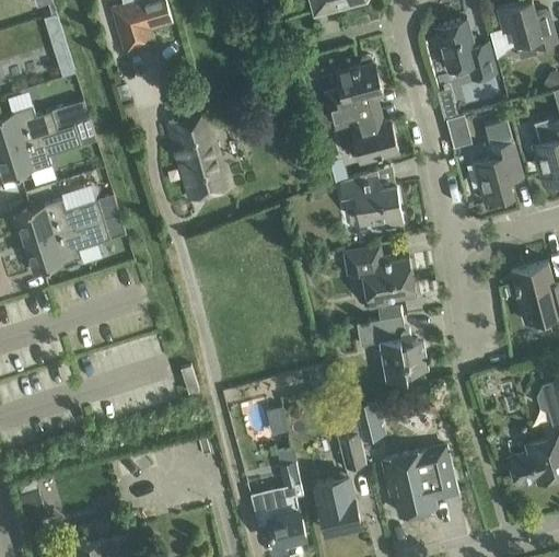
[(124,55),(154,47),(149,30),(171,23),(164,0),(121,0),(124,4),(111,9),(124,55)]
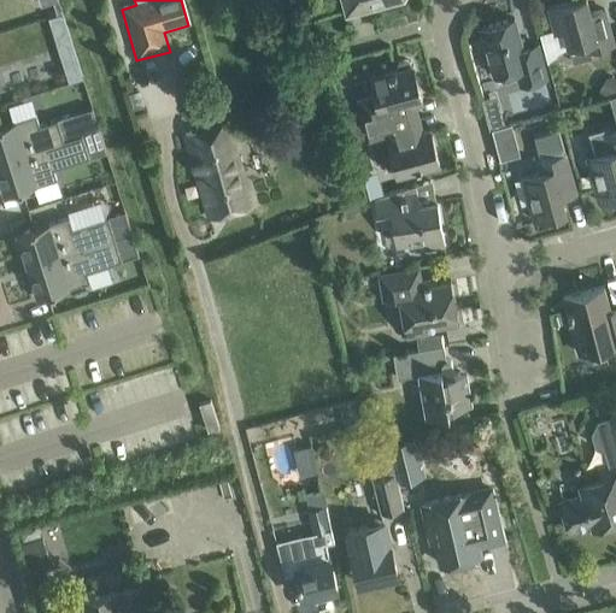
[(264,0),(268,13),(286,9),(283,0),(264,0)]
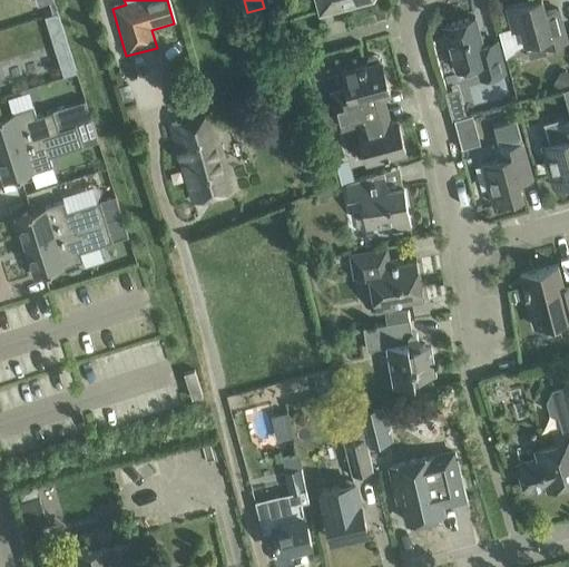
[(314,0),(319,17),(371,2),(372,0),(314,0)]
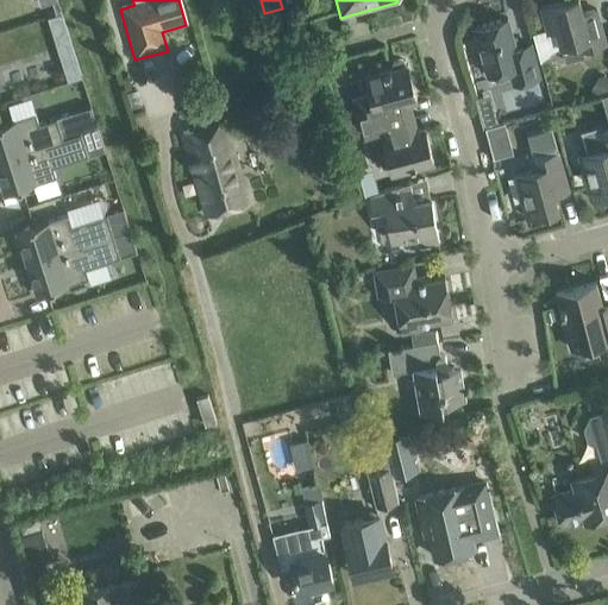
[(559,49),(561,49),(565,65),(583,61),(581,54),(605,48),(601,36),(595,13),(581,17),(577,1),(540,12),(546,35),(555,33),(559,49)]
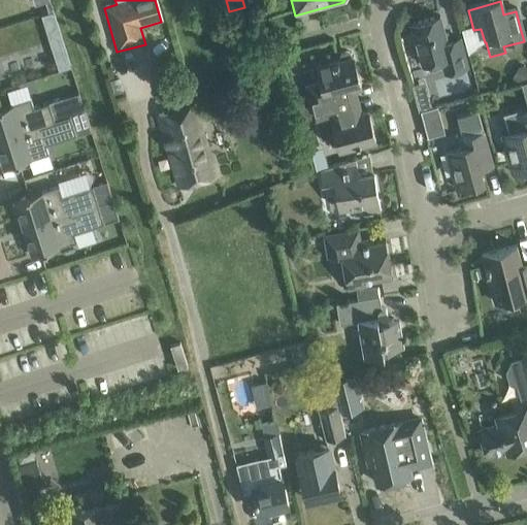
[(59,35),(53,13),(40,18),(46,38),(59,35)]
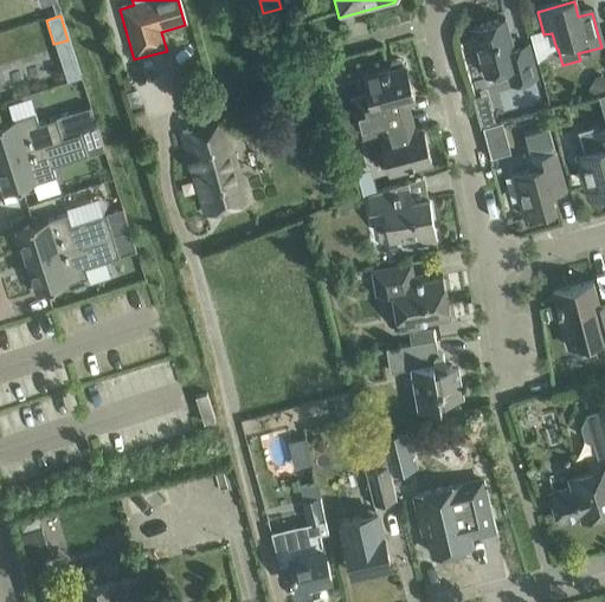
[(510,86),(533,79),(527,46),(512,51),(503,21),(471,30),(484,77),(506,70),(510,86)]
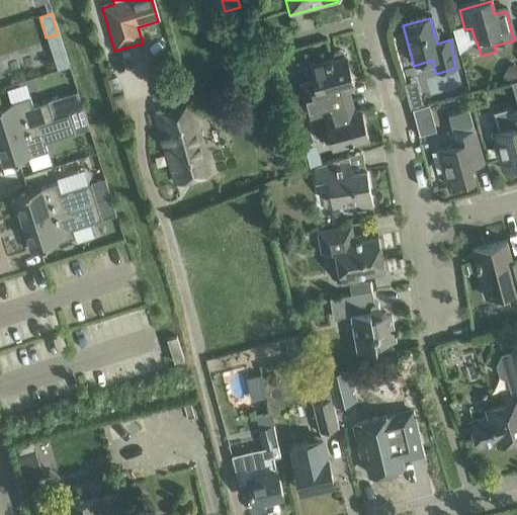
[(396,39),(401,32),(394,26),(389,34),(396,39)]
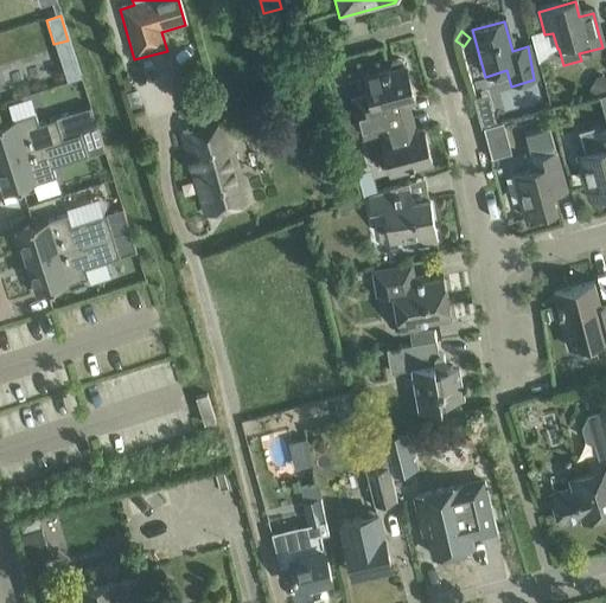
[(339,121),(343,136),(403,120),(400,106),(414,102),(404,68),(403,69),(402,64),(396,62),(389,64),(387,68),(388,72),(363,79),(368,96),(351,101),(357,122),(350,124),(349,119),(339,121)]
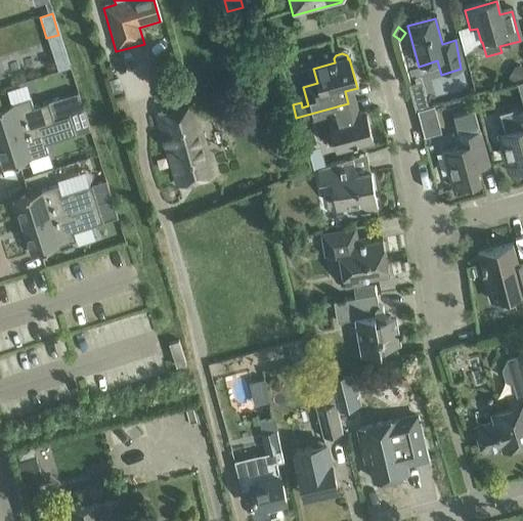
[(61,85),(71,82),(67,71),(58,74),(61,85)]
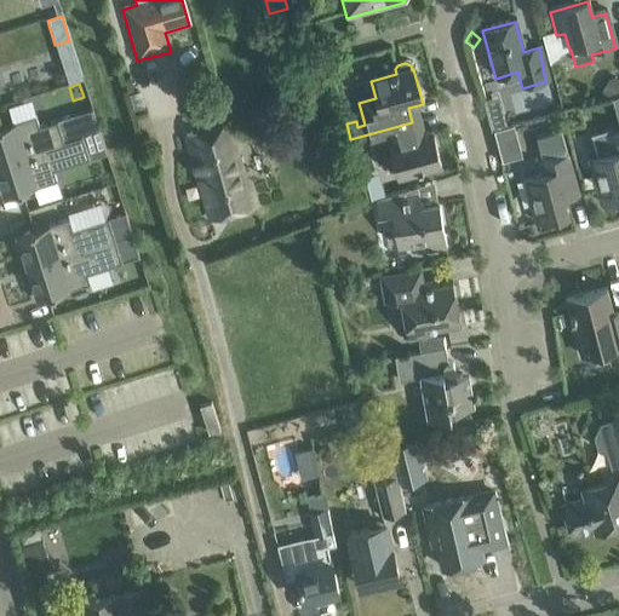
[(0,165),(63,145),(98,134),(92,111),(73,117),(80,138),(63,143),(57,122),(38,128),(35,119),(0,130),(0,165)]
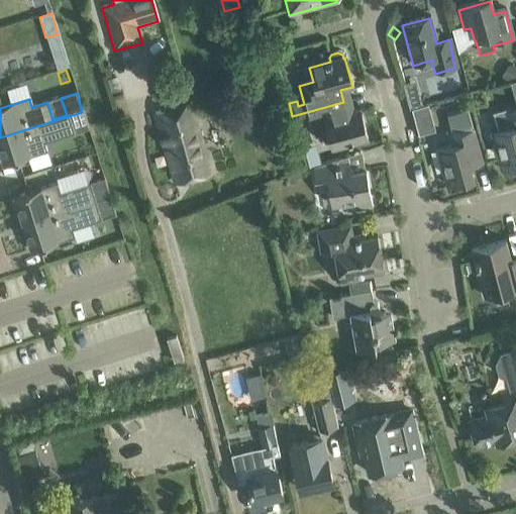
[(414,99),(406,101),(409,111),(421,108),(419,102),(414,99)]
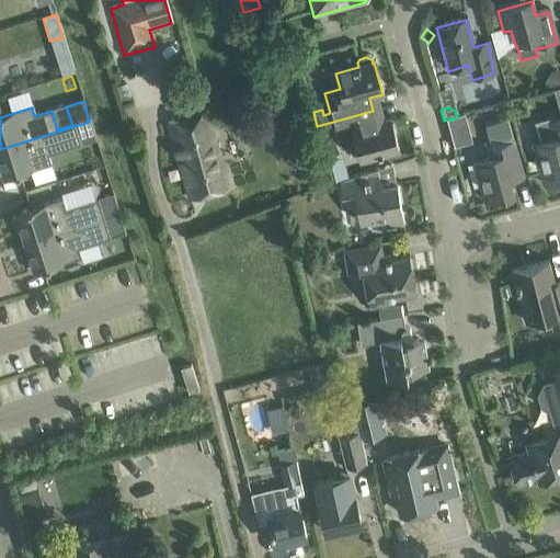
[(376,124),(373,111),(317,126),(320,138),(329,136),(328,131),(334,128),(340,150),(355,146),(360,162),(398,151),(390,121),(376,124)]
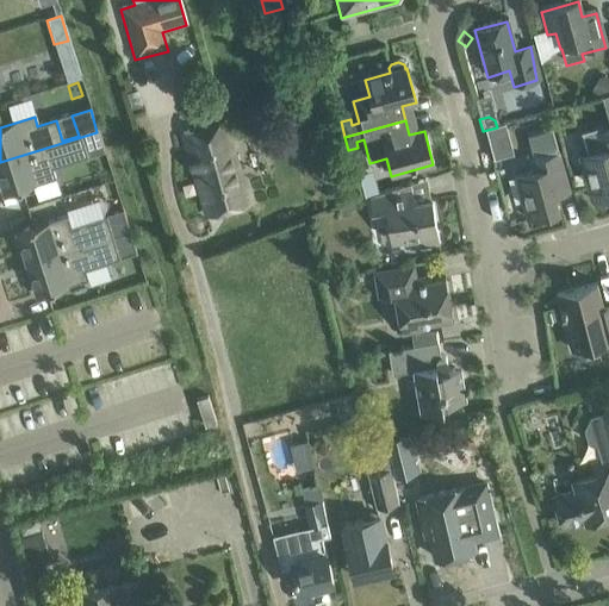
[(252,205),(244,182),(228,123),(181,136),(205,218),(252,205)]
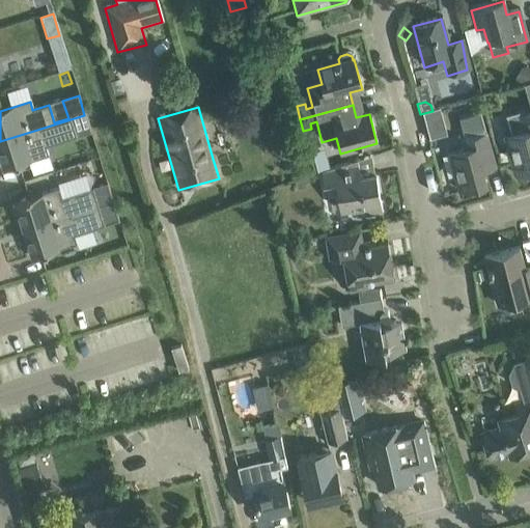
[(503,138),(508,157),(514,176),(529,172),(529,113),(525,115),(524,112),(505,117),(510,136),(503,138)]
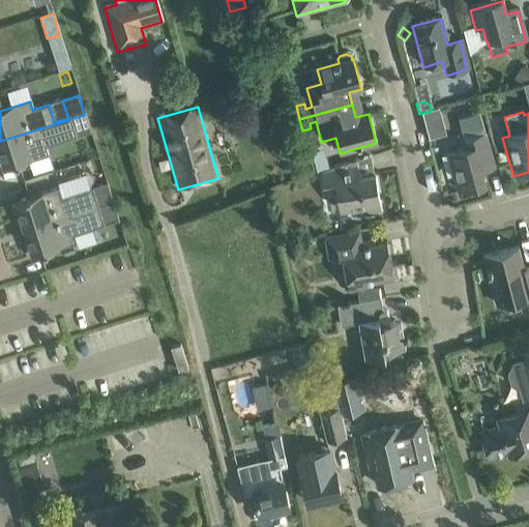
[(90,134),(84,115),(54,124),(0,141),(0,165),(2,171),(31,162),(30,162),(48,156),(45,148),(90,134)]
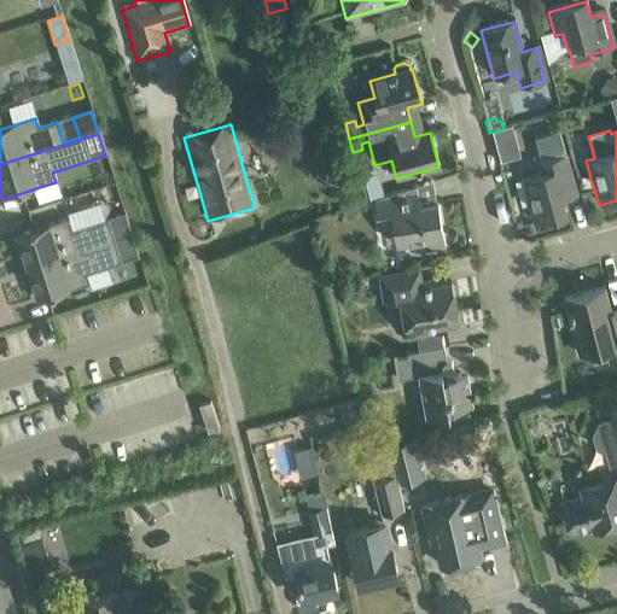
[(576,196),(565,158),(537,165),(540,175),(522,181),(534,224),(565,215),(562,199),(576,196)]
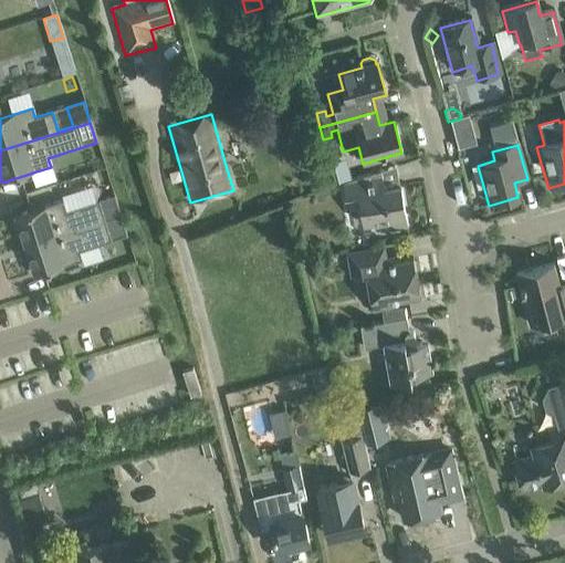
[(89,159),(93,173),(101,170),(97,157),(89,159)]
